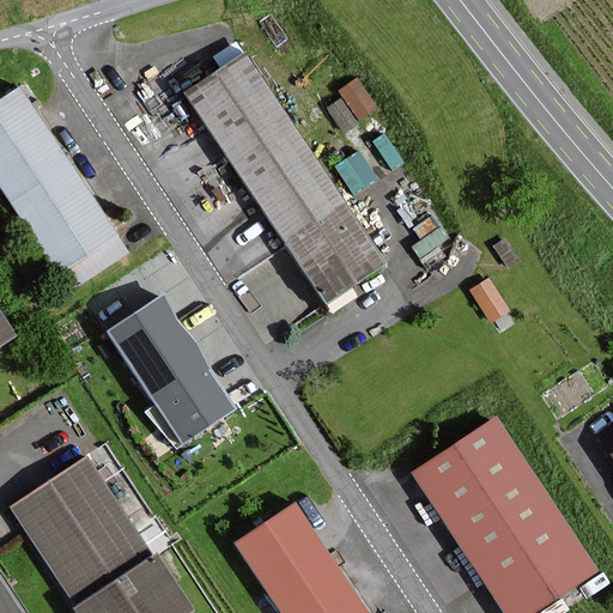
[(180,98),(320,307),(386,263),(246,54),(180,98)]
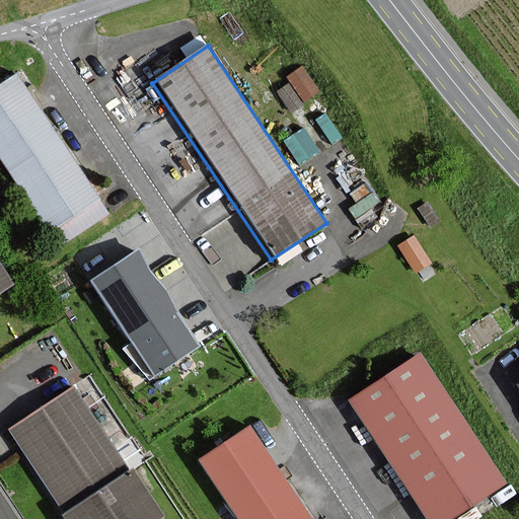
[(305,62),(275,83),(292,107),(322,86),(305,62)]
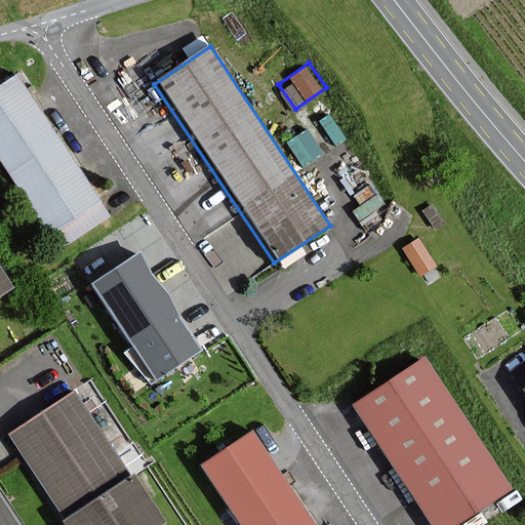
[(0,84),(0,165),(47,239),(102,204),(17,73),(0,84)]
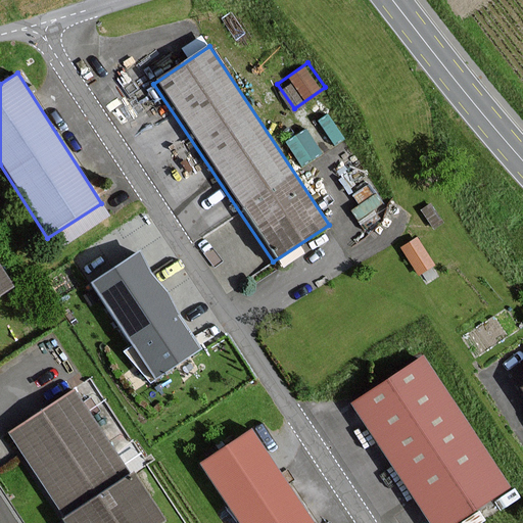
[(401,242),(419,270),(434,260),(417,233),(401,242)]
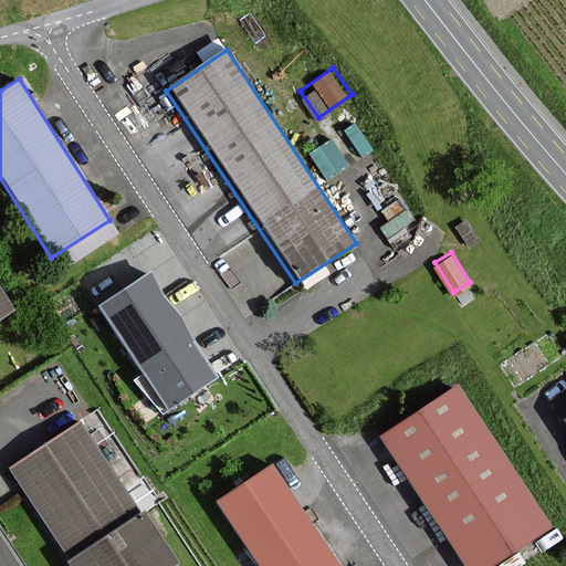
[(215,377),(150,276),(104,306),(169,406),(215,377)]
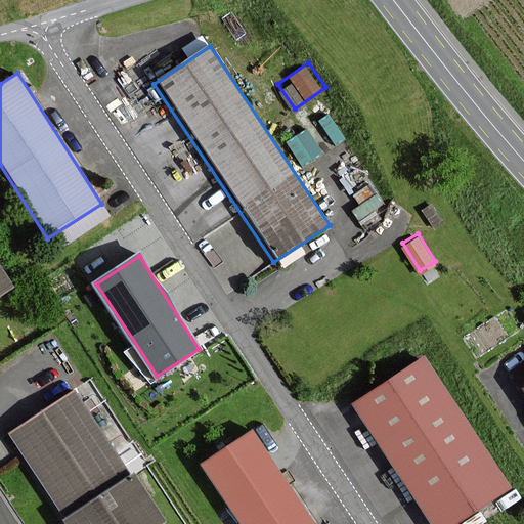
[(0,294),(11,287),(0,269),(0,294)]
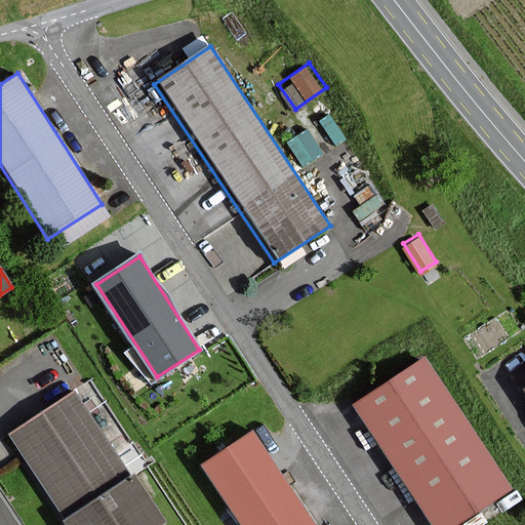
[(354,406),(429,524),(461,524),(510,495),(425,361),(354,406)]
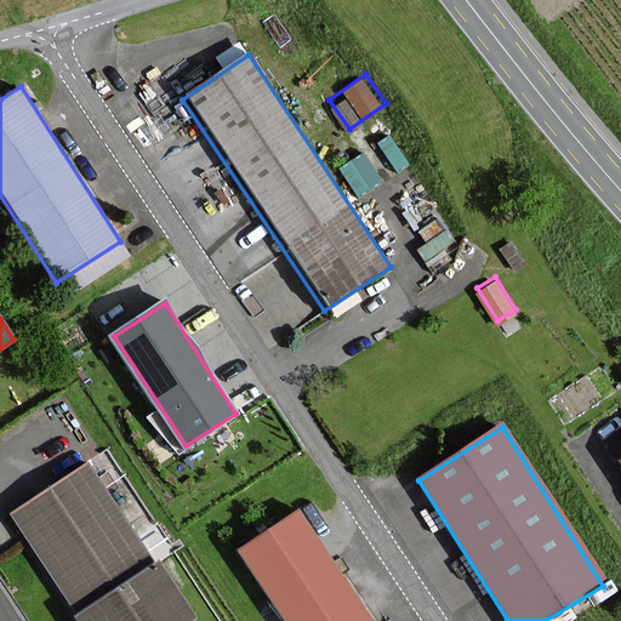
[(9,514),(80,620),(191,620),(85,462),(9,514)]
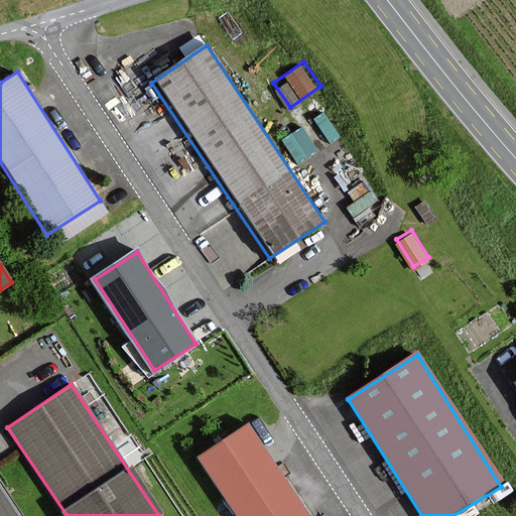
[(225,503),(234,515),(308,515),(275,468),(225,503)]
